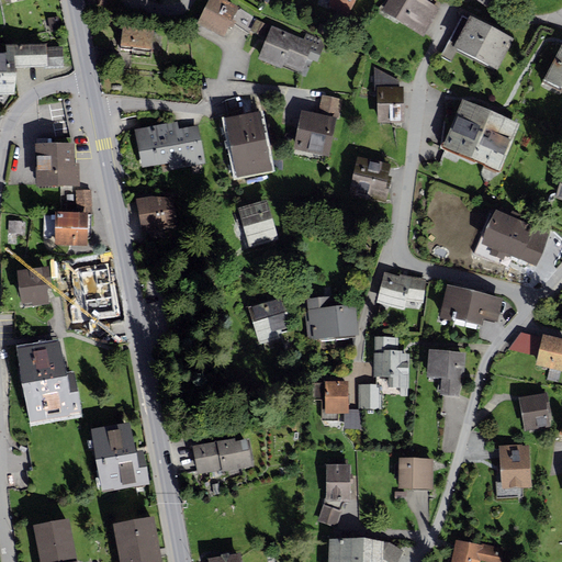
[(226,0),(209,0),(197,22),(223,36),(228,26),(233,27),(234,24),(250,34),(258,20),(239,9),(240,8),(226,0)]
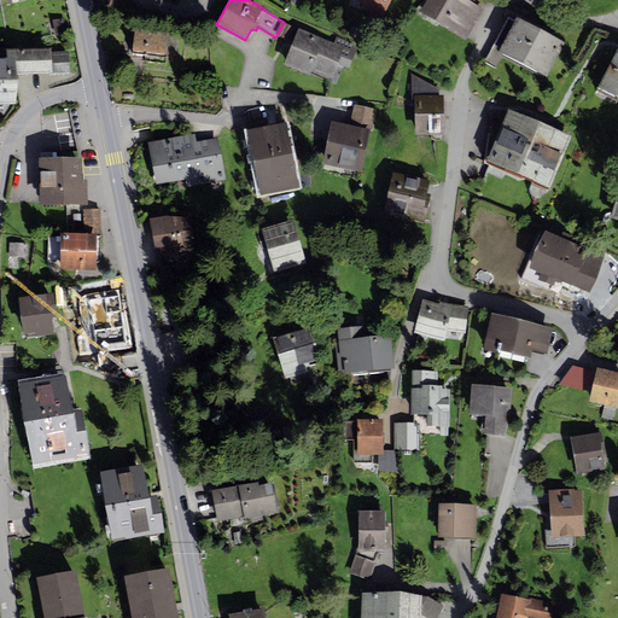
[(391,0),(362,0),(361,7),(383,19),(391,0)]
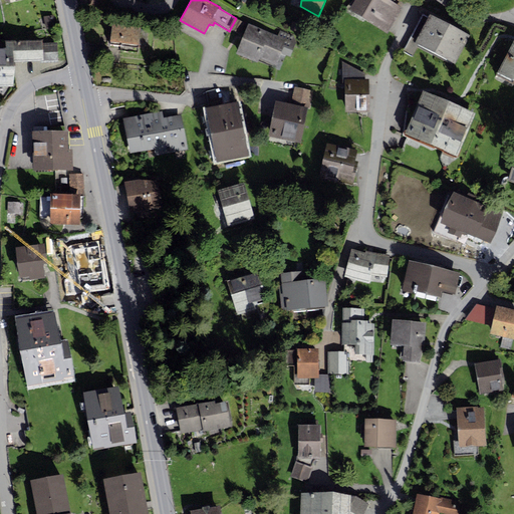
[(354,0),(348,10),(389,34),(404,7),(391,0),(354,0)]
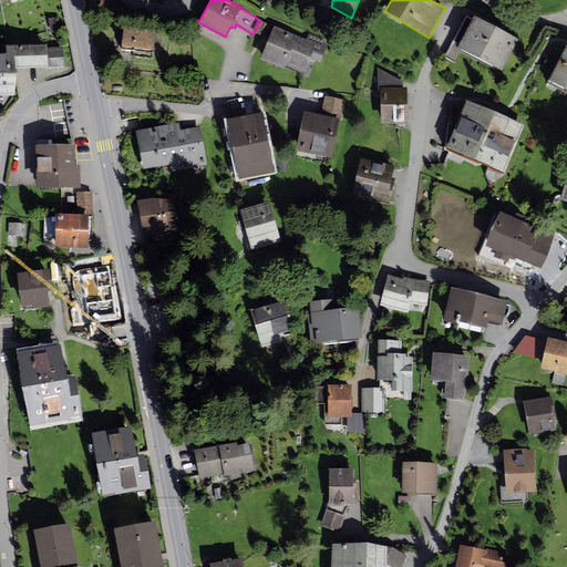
[(457,47),(472,19),(466,16),(445,57),(455,61),(462,49),(457,47)]
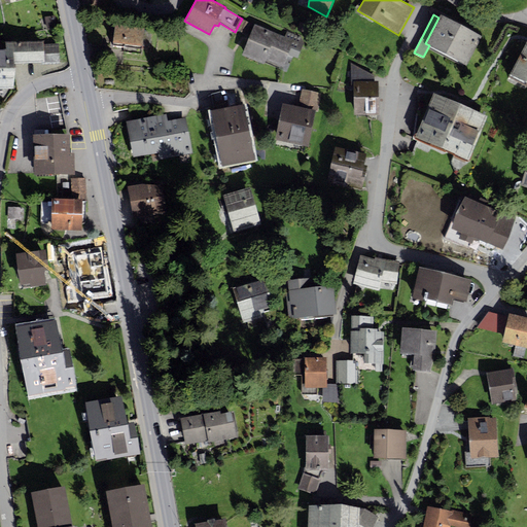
[(438,18),(425,43),(429,45),(467,65),(482,36),(441,14),(438,18)]
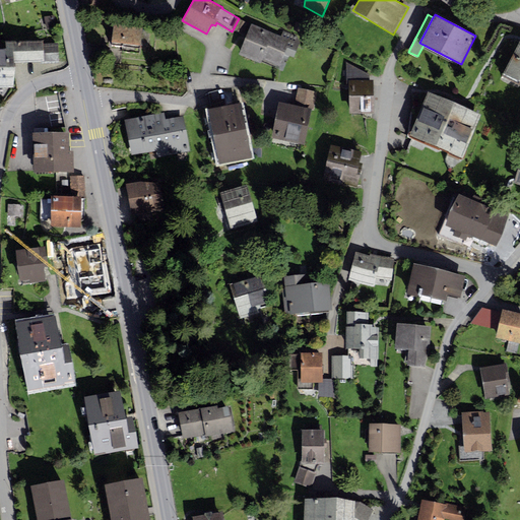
[(54,15),(44,17),(47,30),(56,28),(54,15)]
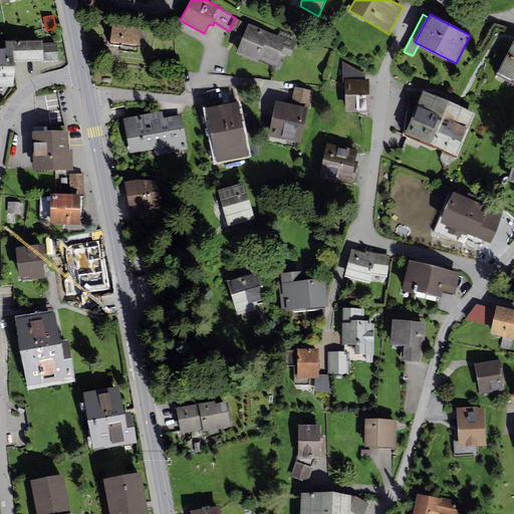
[(236,18),(230,28),(239,33),(244,22),(236,18)]
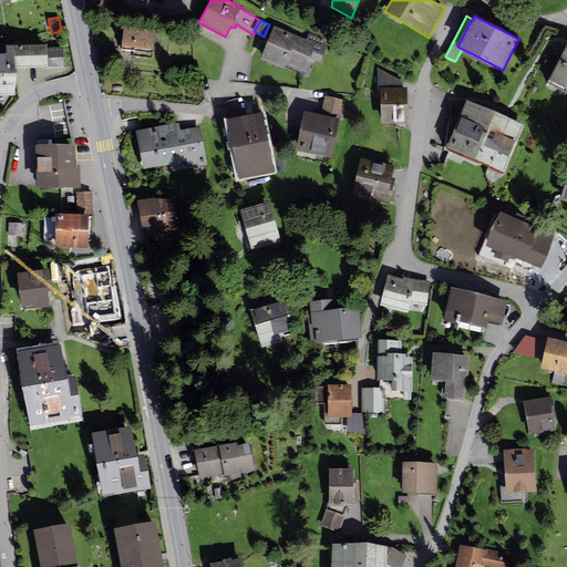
[(156,30),(124,27),(121,50),(133,51),(132,57),(153,59),(153,50),(161,50),(163,33),(155,33),(156,30)]
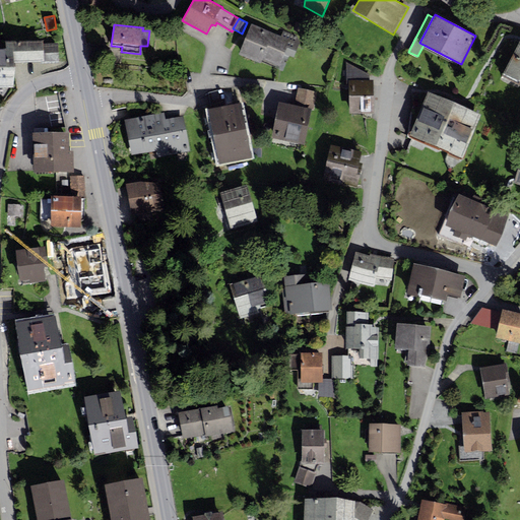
[(252,25),(240,55),(260,63),(261,62),(282,70),(288,56),(294,58),(299,45),(297,39),(282,34),(280,37),(252,25)]
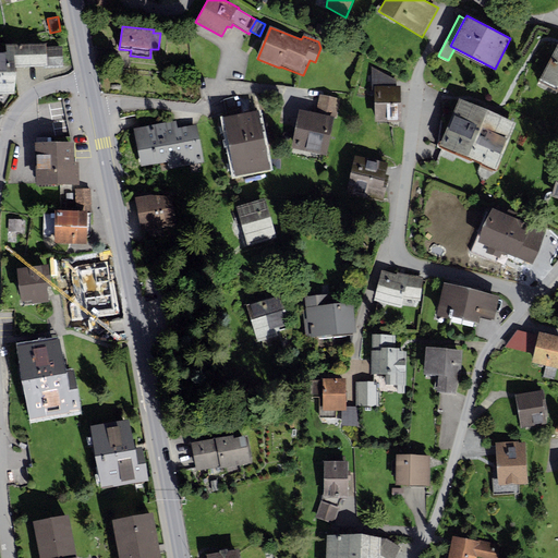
[(0,51),(0,94),(14,93),(16,68),(43,67),(43,69),(63,68),(62,46),(46,47),(46,43),(5,44),(5,51),(0,51)]
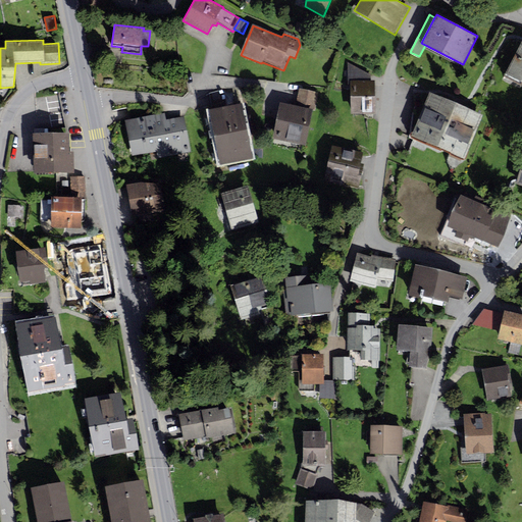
[(521,40),(505,73),(521,82),(521,40)]
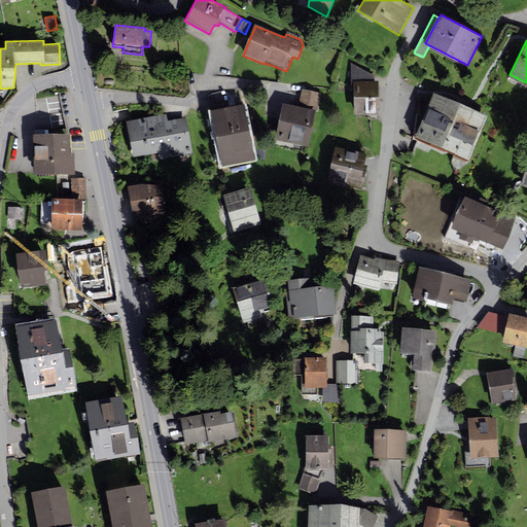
[(351,84),(353,84),(353,114),(379,114),(378,80),(374,80),(374,75),(350,63),(351,84)]
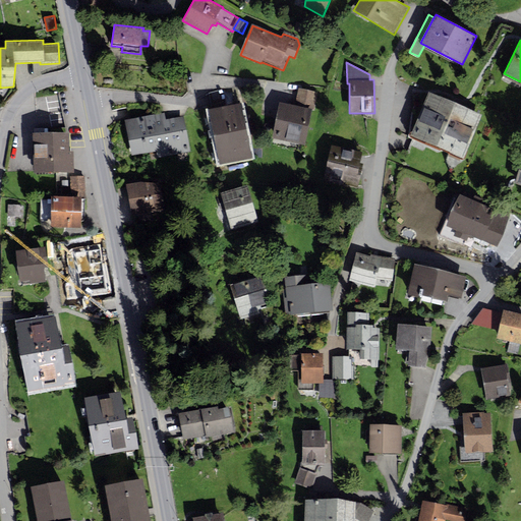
[(238,88),(209,94),(211,108),(241,102),(238,88)]
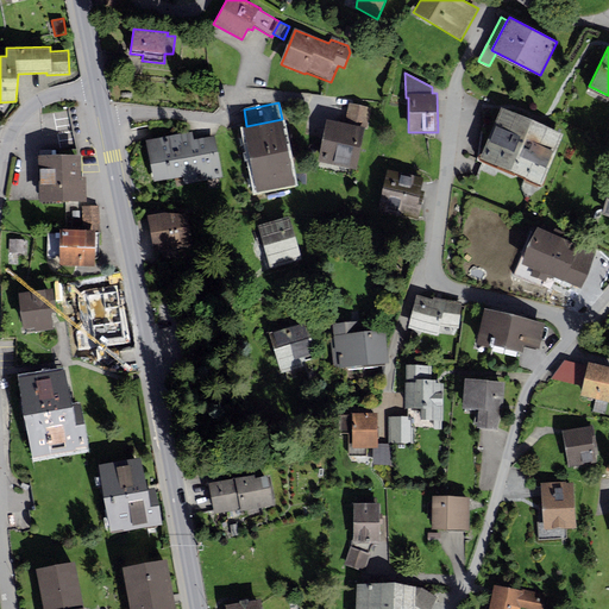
[(340,123),(327,119),(318,161),(357,169),(365,127),(366,129),(371,107),(349,104),(346,119),(341,118),(340,123)]
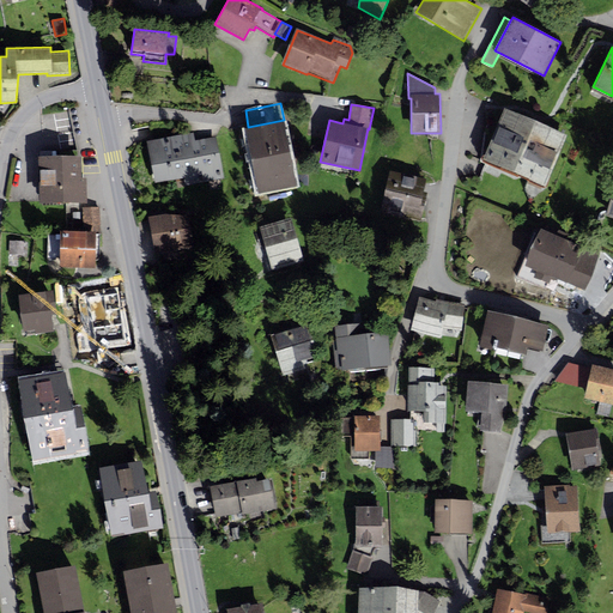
[(504,108),(481,159),(544,186),(566,134),(504,108)]
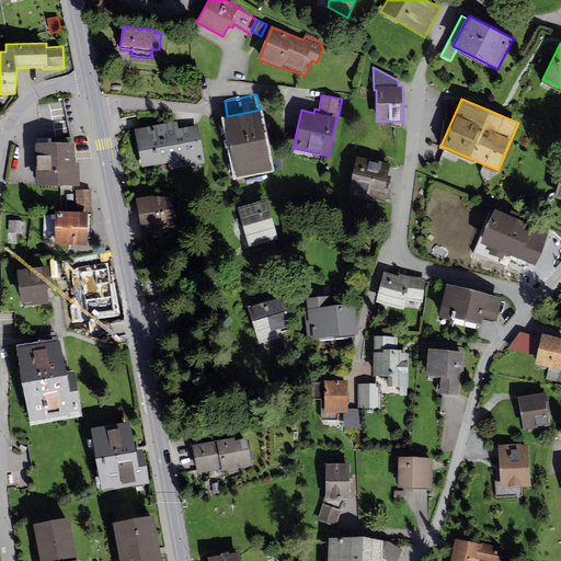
[(227,116),(225,117),(236,176),(272,170),(260,110),(227,116)]
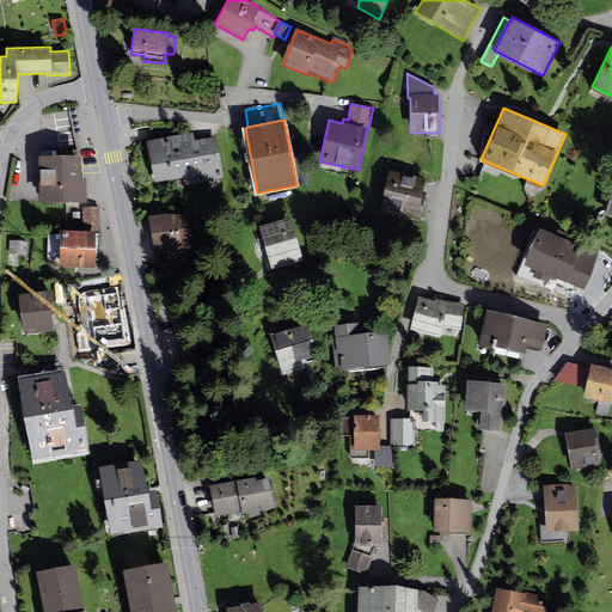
[(193,133),(147,141),(154,183),(183,178),(184,185),(224,178),(216,136),(194,140),(193,133)]
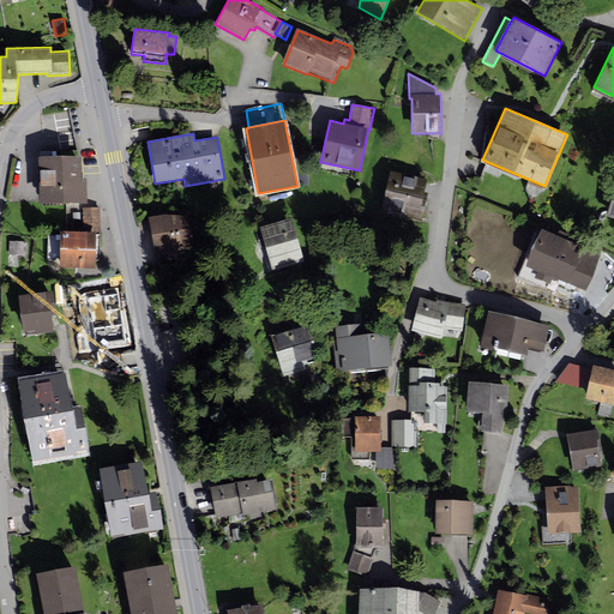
[(37,156),(38,204),(86,203),(86,178),(82,179),(82,174),(82,155),(37,156)]
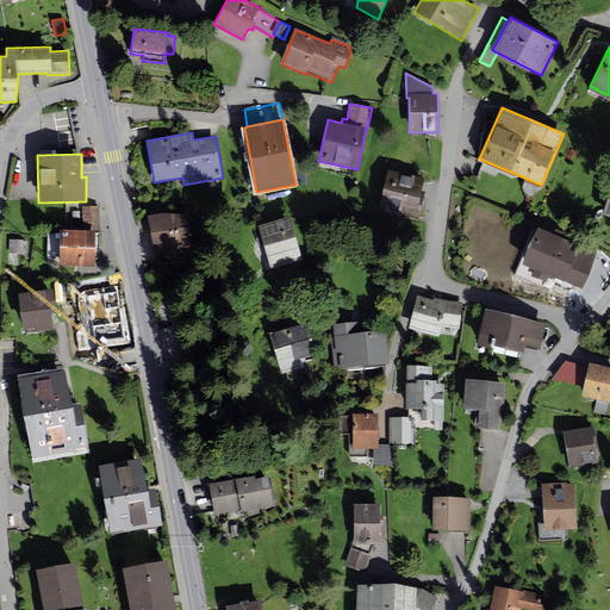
[(424,179),(388,170),(379,211),(419,219),(425,192),(422,191),(424,179)]
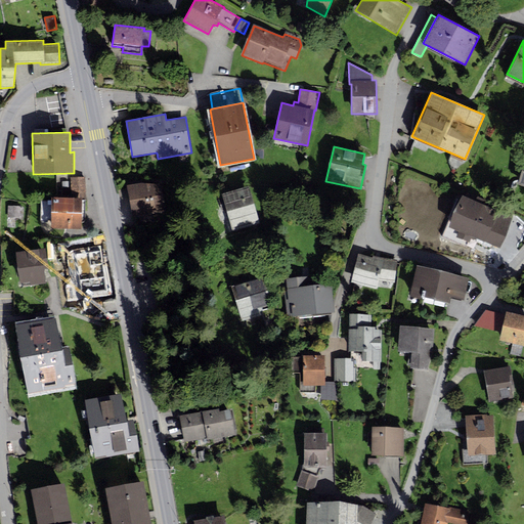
[(50,197),(50,228),(81,228),(82,200),(86,200),(85,177),(71,177),(71,197),(50,197)]
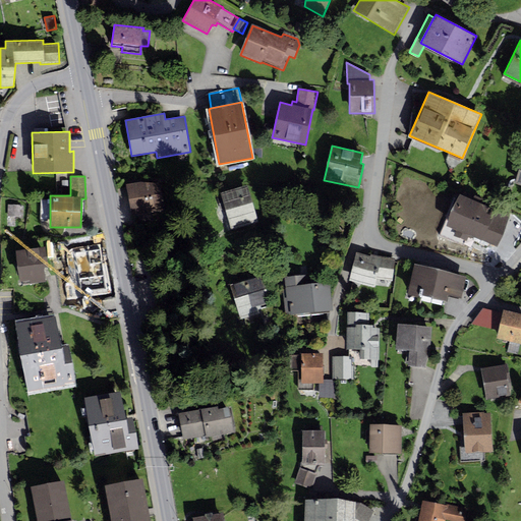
[(143,182),(127,185),(131,215),(134,215),(154,212),(165,210),(160,183),(143,182)]
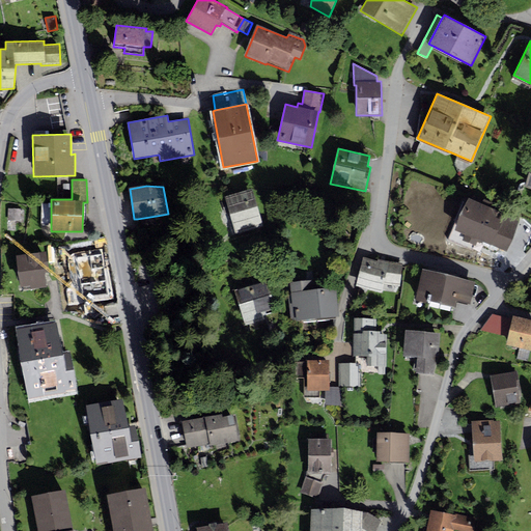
[(252,189),(225,196),(225,199),(223,199),(225,210),(228,210),(235,234),(263,226),(252,189)]
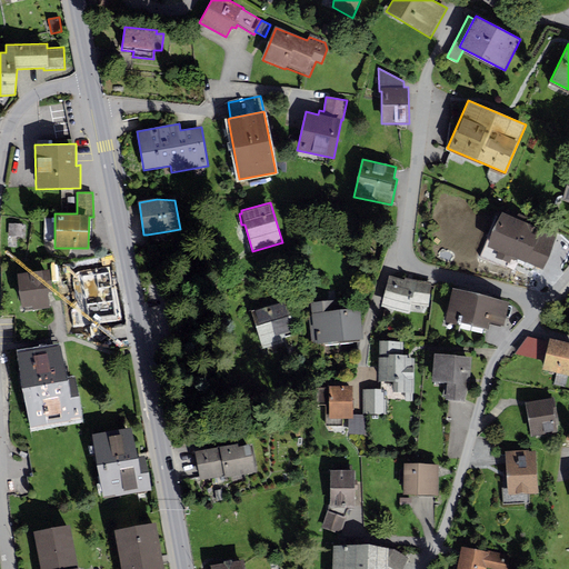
[(501,211),(487,247),(542,269),(557,233),(501,211)]
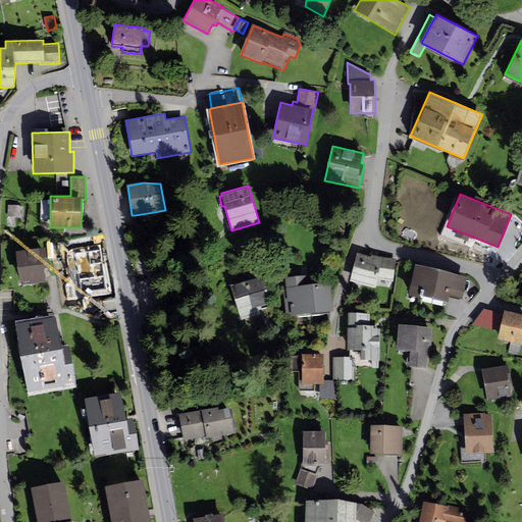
[(20,205),(7,205),(7,217),(20,217),(20,205)]
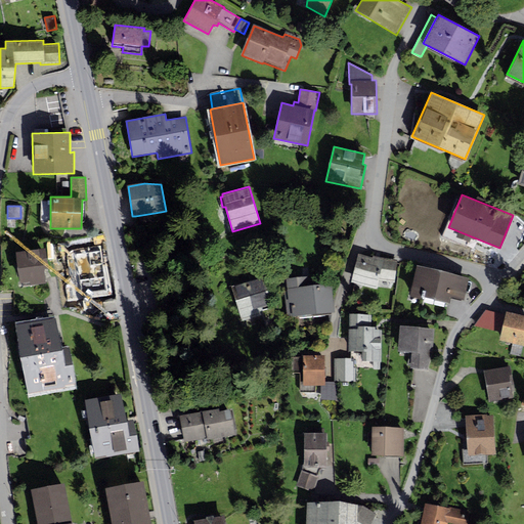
[(155,213),(135,216),(137,231),(157,228),(155,213)]
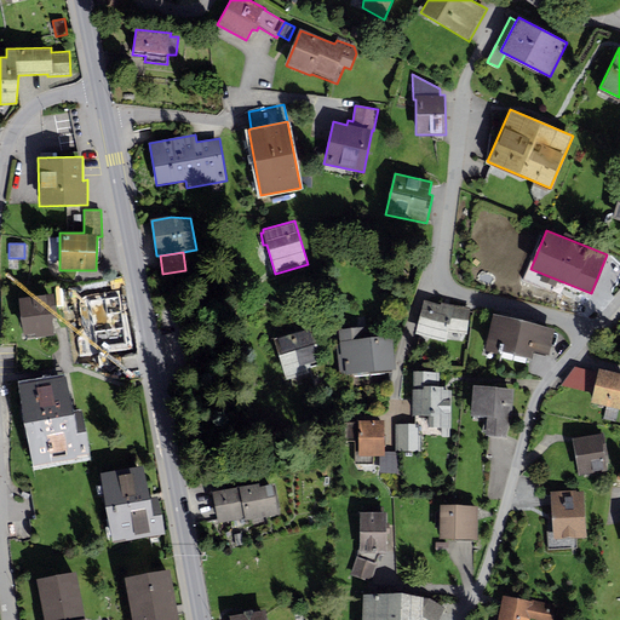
[(55,293),(19,298),(24,334),(35,333),(35,337),(55,334),(52,319),(57,317),(55,293)]
